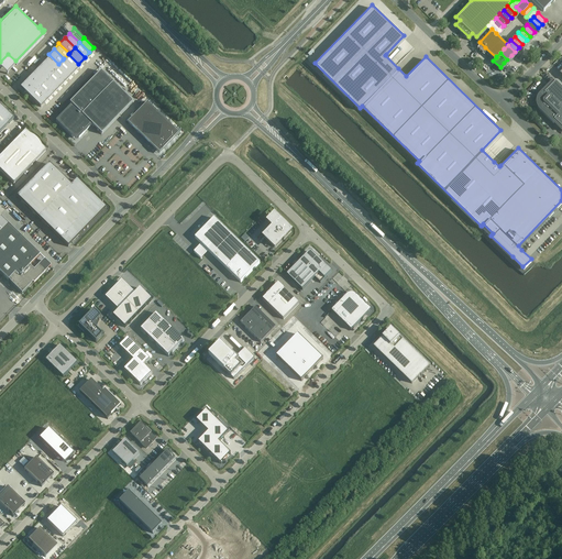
[(53,69),(57,65),(58,64),(48,54),(43,59),(53,69)]
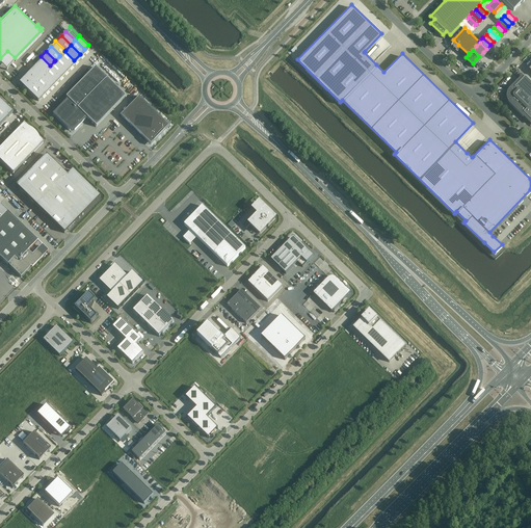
[(69,66),(74,60),(64,51),(60,55),(59,56),(69,66)]
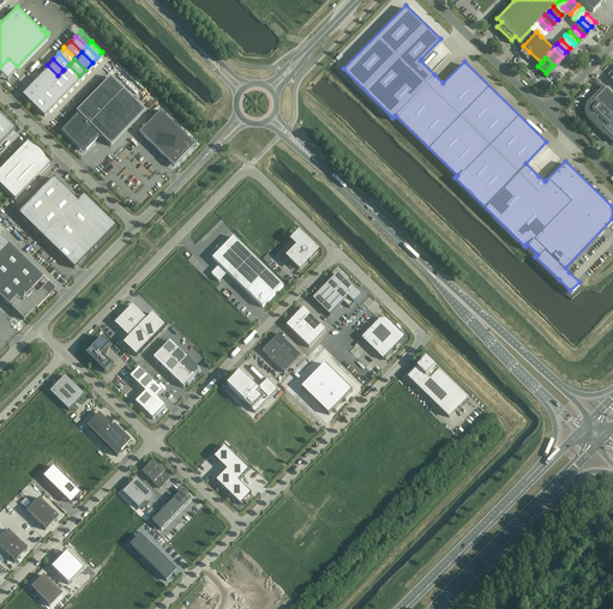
[(58,76),(47,65),(41,71),(52,82),(56,77),(58,76)]
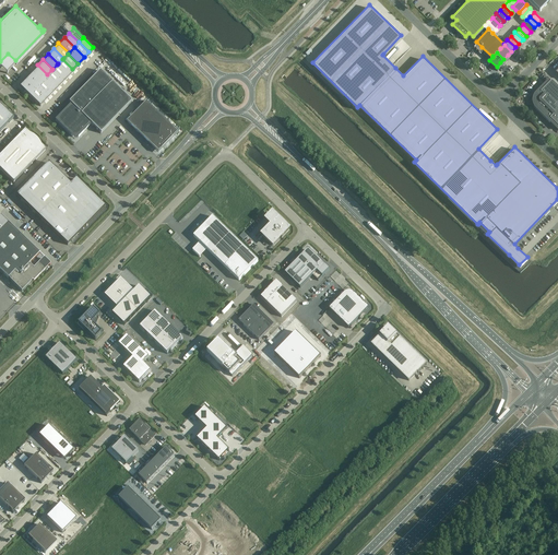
[(57,65),(67,74),(72,69),(62,59),(58,63),(57,65)]
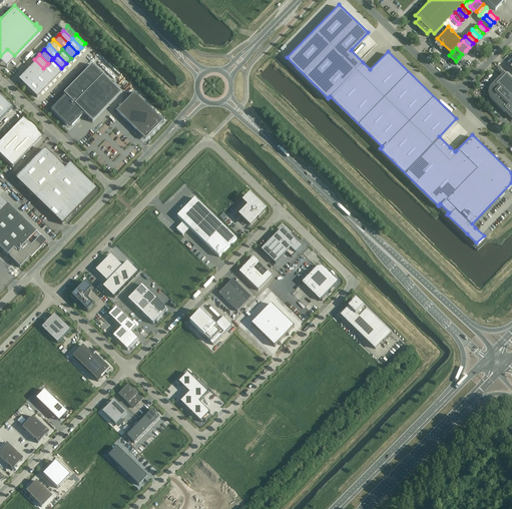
[(38,73),(42,69),(43,68),(34,59),(29,64),(38,73)]
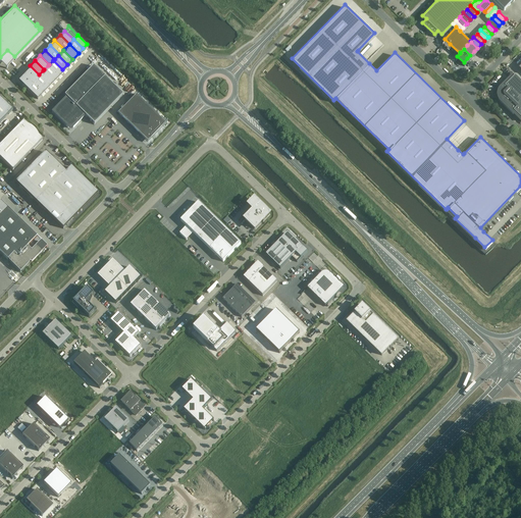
[(57,74),(62,69),(53,60),(49,64),(48,65),(57,74)]
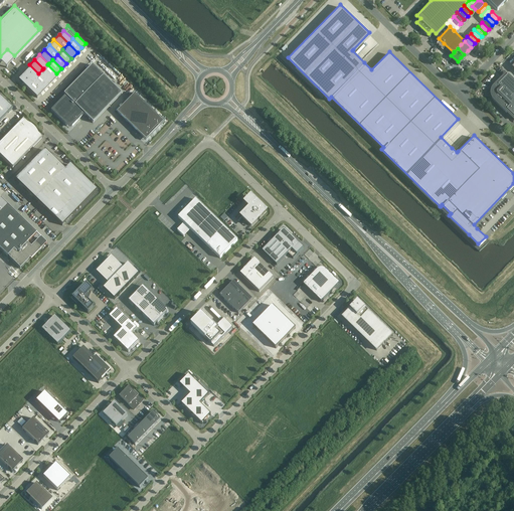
[(120,90),(94,64),(91,61),(62,91),(64,93),(50,107),(65,123),(68,120),(70,123),(82,110),(92,119),(120,90)]
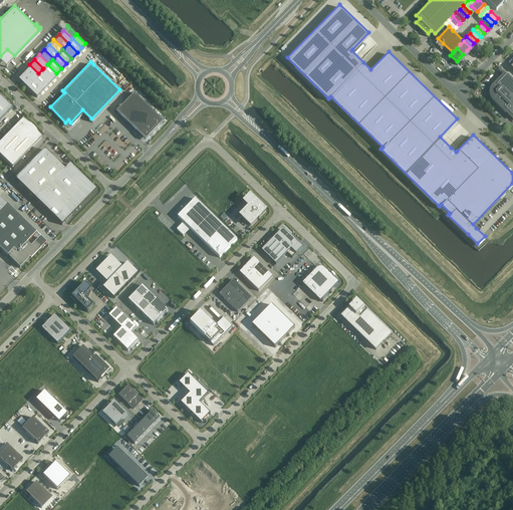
[(38,73),(29,64),(25,68),(34,77),(38,73)]
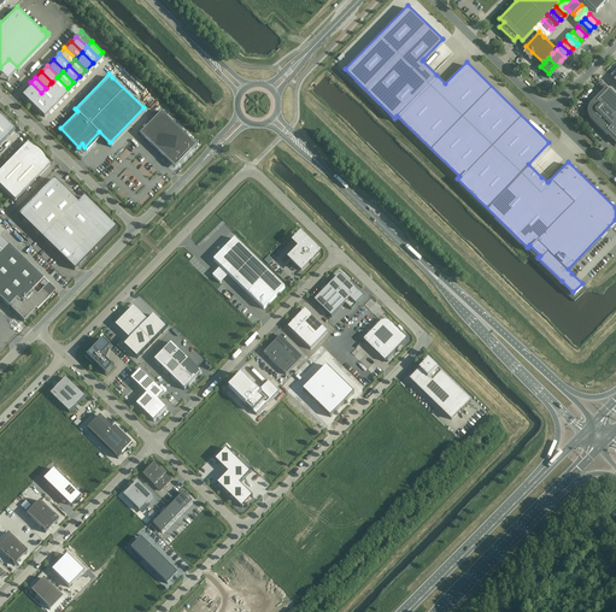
[(63,94),(68,88),(57,77),(52,82),(51,83),(63,94)]
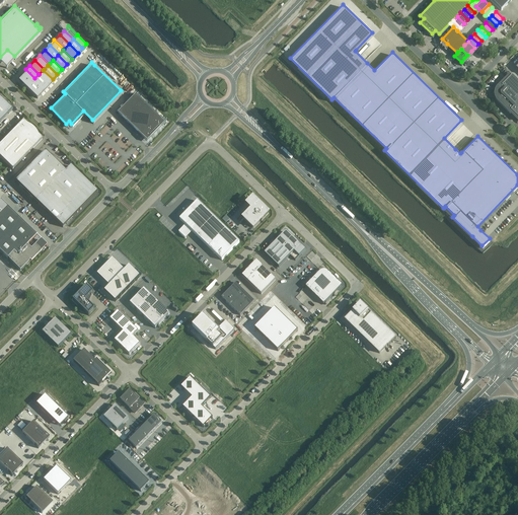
[(27,86),(34,78),(25,69),(21,73),(18,77),(21,80),(27,86)]
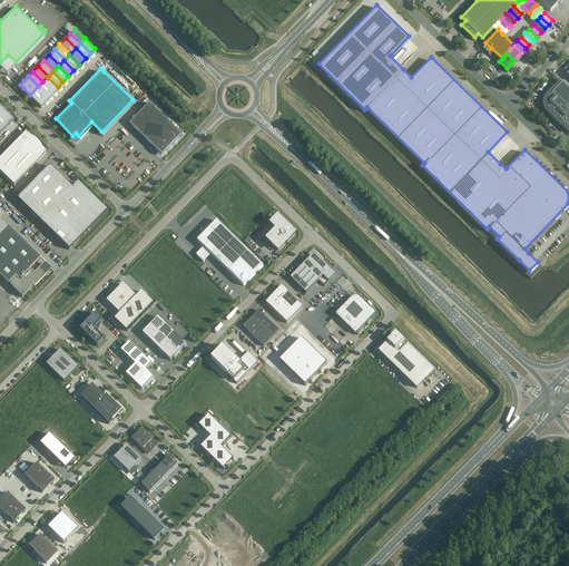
[(42,81),(52,91),(58,87),(47,77),(42,81)]
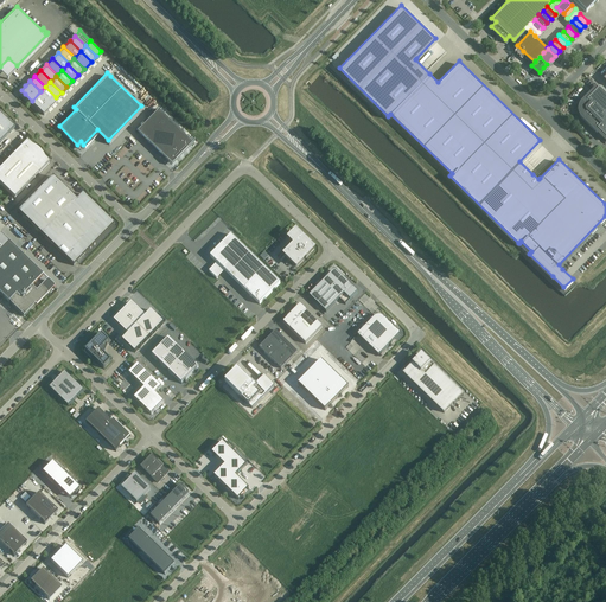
[(578,103),(579,103),(579,108),(578,109),(579,109),(579,110),(579,111),(580,111),(580,113),(581,114),(595,128),(598,126),(605,134),(605,91),(598,84),(586,96),(585,94),(581,97),(580,98),(580,100),(579,100),(579,101),(579,102),(578,103)]
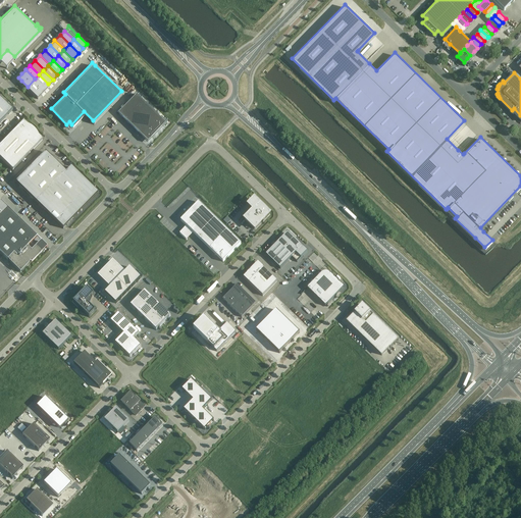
[(44,88),(48,84),(39,74),(35,79),(44,88)]
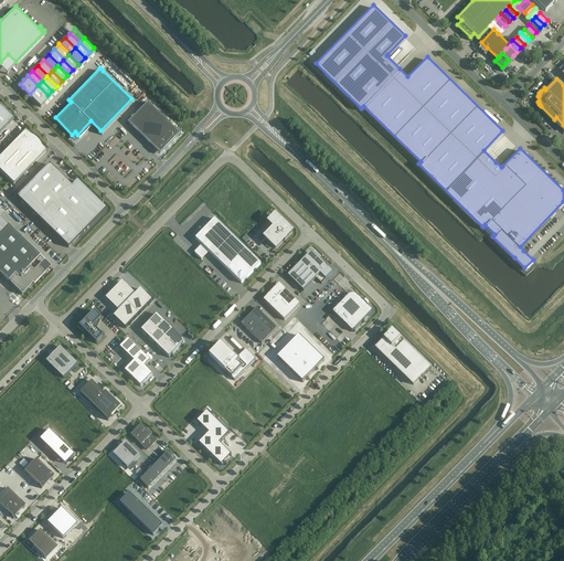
[(43,99),(48,95),(38,85),(30,94),(35,99),(36,99),(40,103),(43,99)]
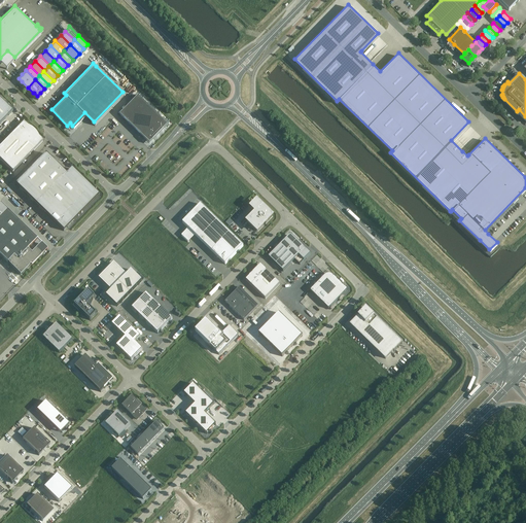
[(118,110),(142,134),(141,135),(147,141),(167,120),(161,114),(161,115),(136,93),(118,110)]
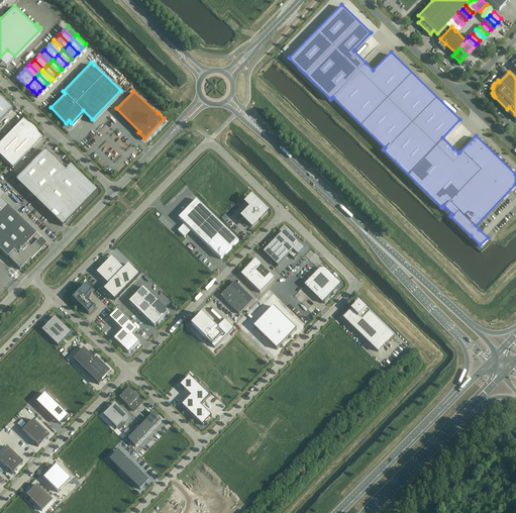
[(0,116),(11,105),(4,98),(4,99),(0,94),(0,116)]
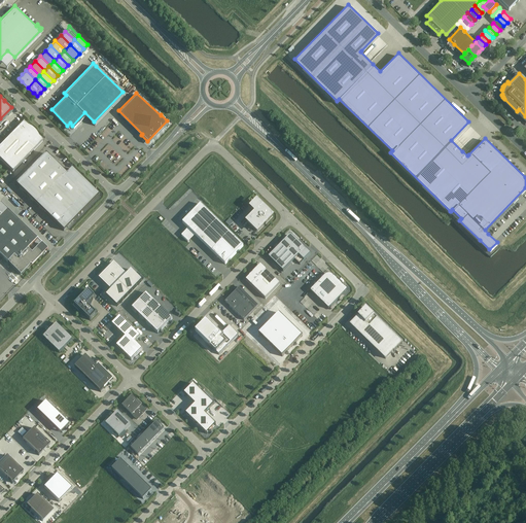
[(0,155),(11,168),(42,137),(23,118),(0,141),(0,155)]
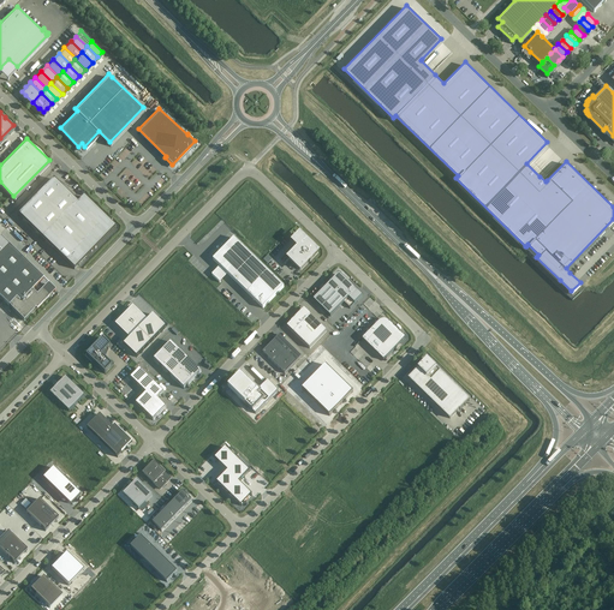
[(17,210),(72,264),(73,264),(114,222),(82,192),(76,198),(52,174),(17,210)]
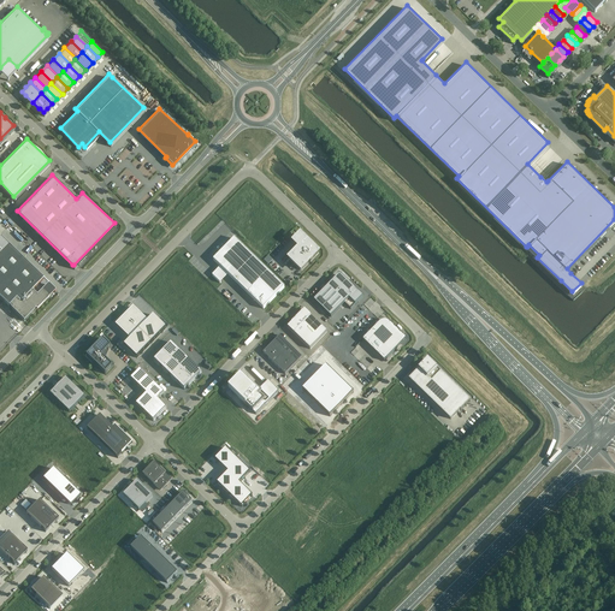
[(300,231),(293,238),(299,244),(289,255),(300,266),(314,251),(314,250),(317,248),(312,243),(300,231)]
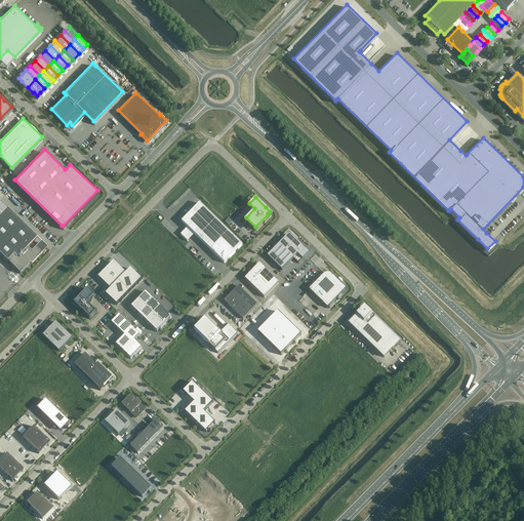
[(241,241),(199,200),(180,218),(224,259),(241,241)]
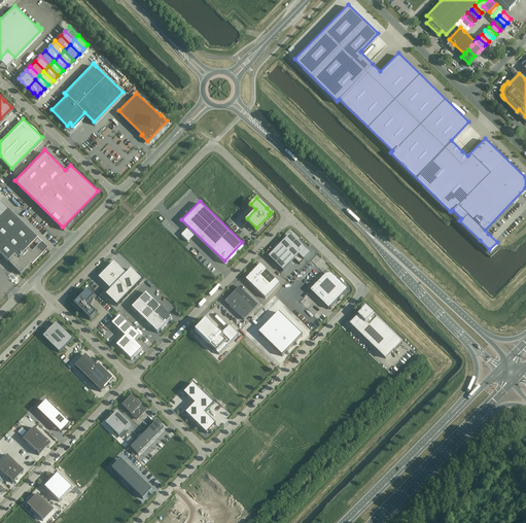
[(20,271),(29,260),(30,262),(41,250),(31,241),(37,235),(37,234),(36,235),(6,206),(0,212),(0,252),(13,265),(12,265),(20,271)]
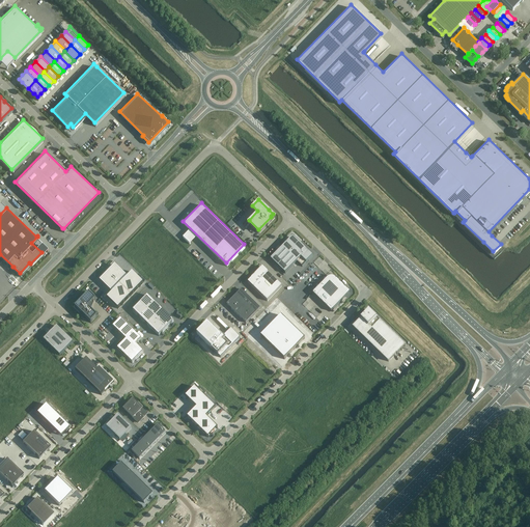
[(284,270),(296,257),(300,253),(305,258),(311,252),(306,247),(291,233),(286,240),(285,239),(270,255),(284,270)]
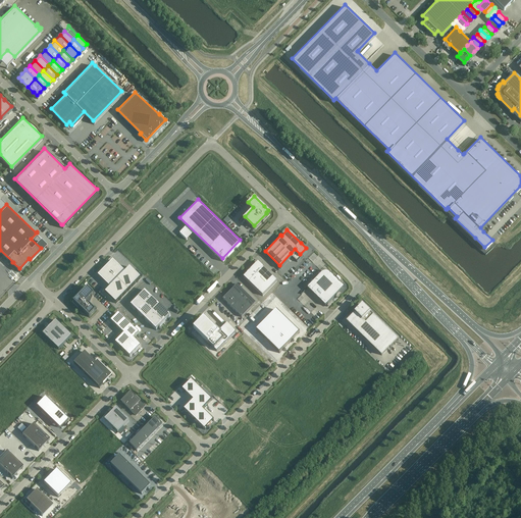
[(127,287),(140,274),(128,263),(123,269),(112,258),(105,265),(127,287)]
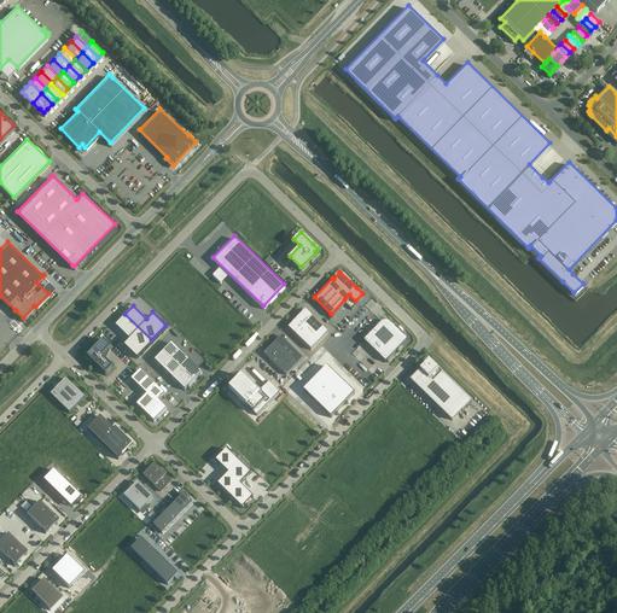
[(310,346),(327,328),(304,307),(287,323),(310,346)]
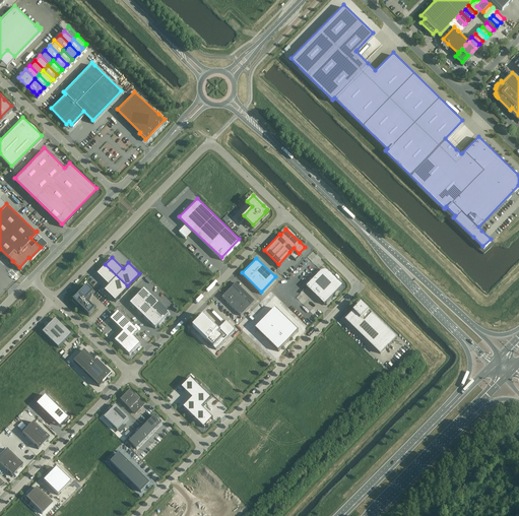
[(127,285),(105,264),(99,271),(110,281),(104,287),(115,299),(127,285)]
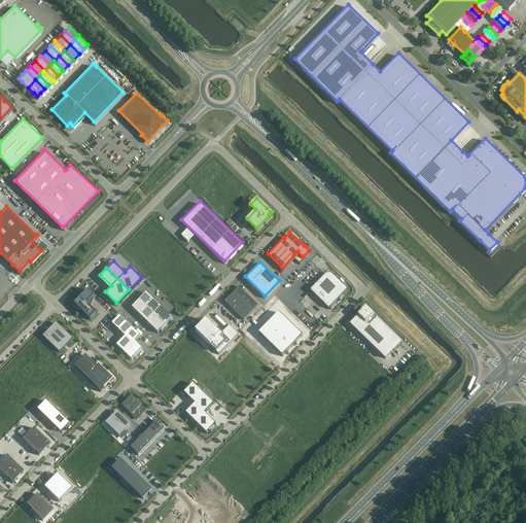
[(323,273),(309,287),(327,305),(347,286),(332,273),(331,271),(329,271),(327,271),(325,272),(323,273)]
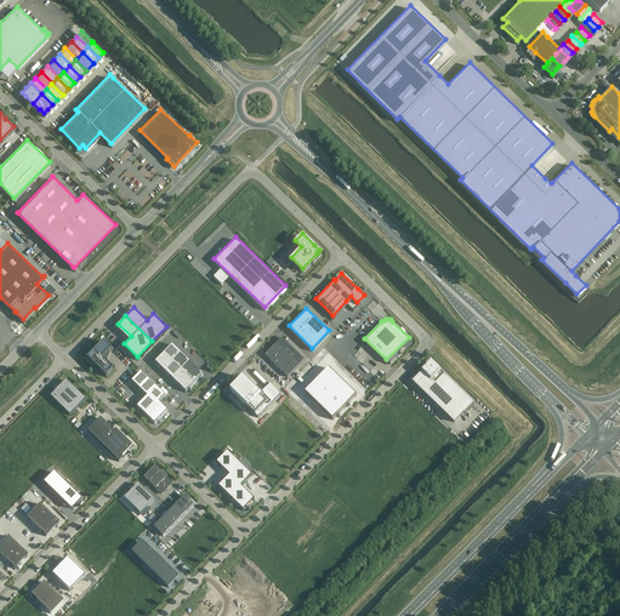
[(303,355),(280,334),(263,351),(286,372),(303,355)]
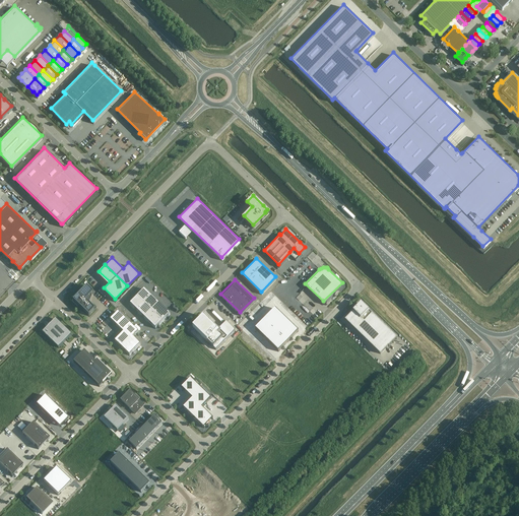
[(86,283),(77,293),(72,298),(88,313),(94,306),(85,297),(92,289),(86,283)]
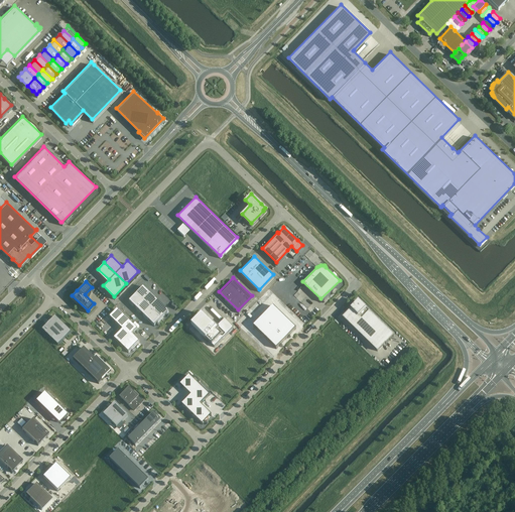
[(142,283),(135,290),(142,297),(149,290),(142,283)]
